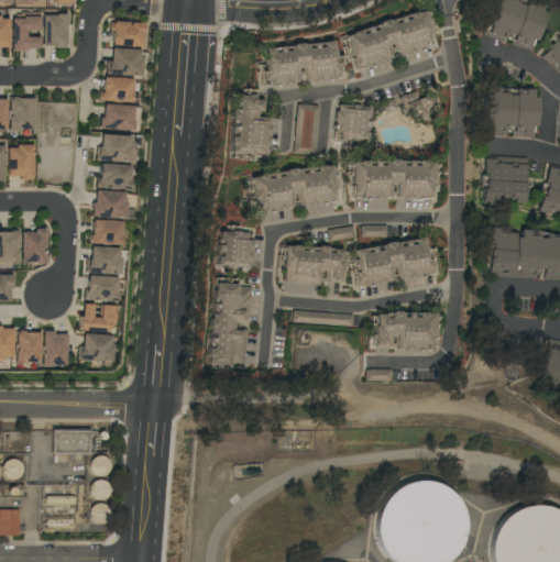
[(531,0),(545,4),(542,11),(547,12),(534,51),(484,34),(495,0),(531,0)]
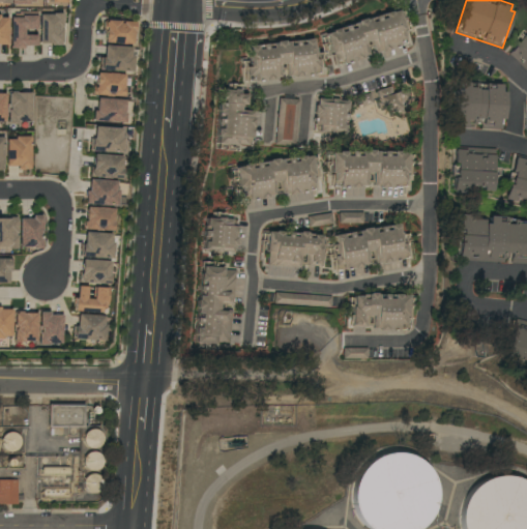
[(407,28),(404,29),(409,42),(384,52),(383,49),(377,51),(373,38),(367,40),(372,53),(341,64),(335,51),(334,51),(331,45),(330,46),(327,36),(328,35),(328,33),(334,30),(334,29),(360,20),(359,19),(367,17),(368,19),(393,9),(393,11),(400,9),(407,28)]
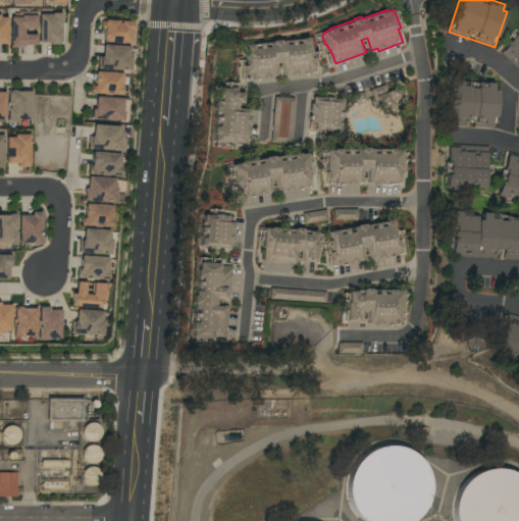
[(63,44),(42,44),(42,14),(54,14),(54,12),(64,12),(63,44)]
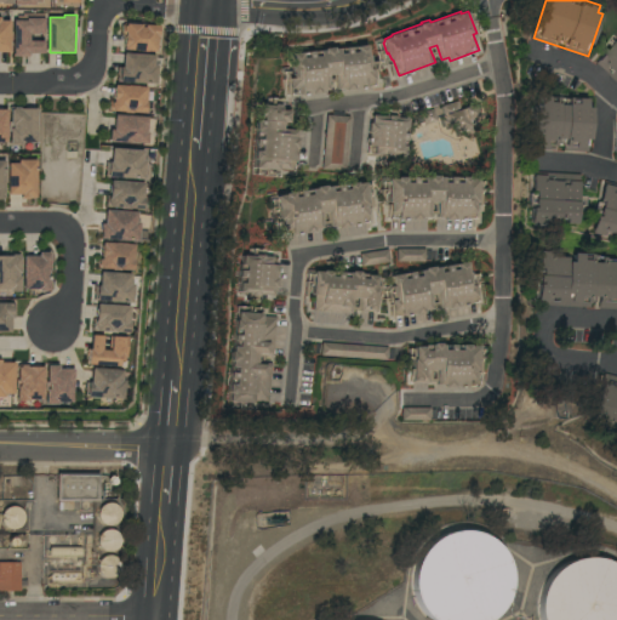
[(12,52),(0,52),(0,17),(3,17),(3,20),(12,20),(12,52)]
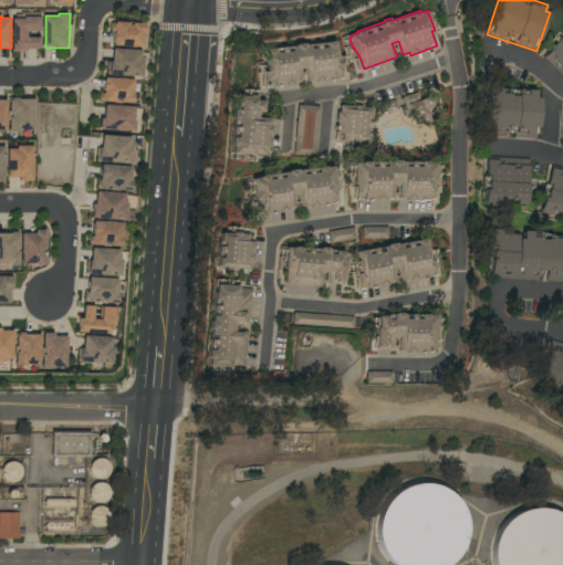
[(14,52),(14,19),(25,19),(25,16),(42,16),(42,30),(29,30),(29,38),(42,38),(42,49),(28,49),(28,52),(14,52)]
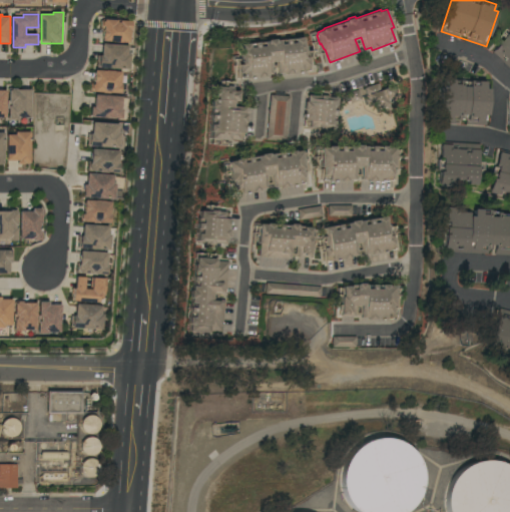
[(133,21),(132,43),(104,41),(105,28),(104,28),(104,19),(133,21)]
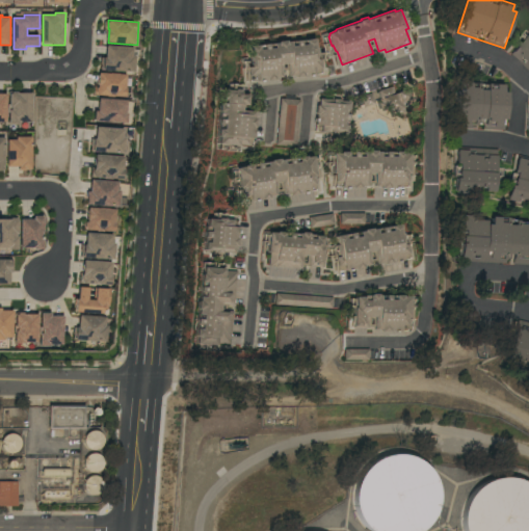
[(280,43),(280,41),(288,40),(288,41),(316,37),(317,47),(319,47),(319,53),(318,53),(319,59),(322,58),(323,74),(307,75),(307,76),(298,77),(297,75),(291,76),(290,62),(283,63),(285,77),(278,77),(279,79),(249,82),(248,67),(254,67),(253,60),(252,54),(253,54),(252,46),(280,43)]
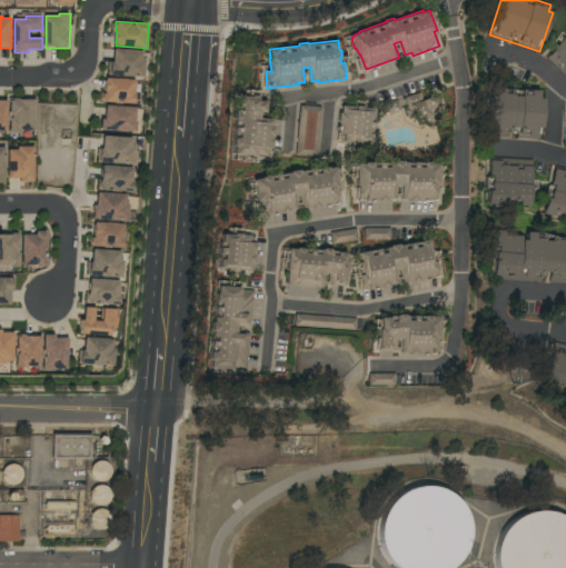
[(565,70),(549,57),(562,42),(564,45),(565,42),(565,70)]
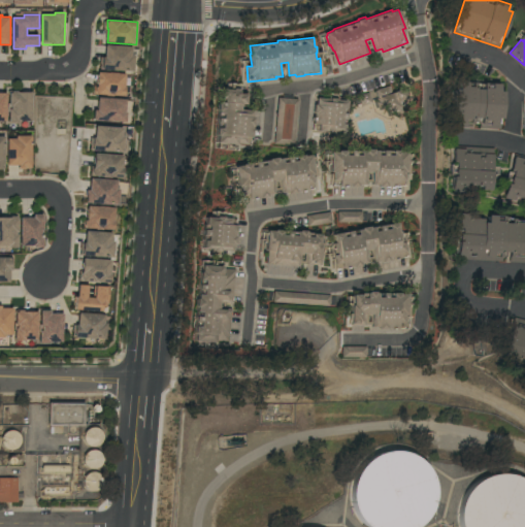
[(135,72),(101,69),(102,57),(106,57),(107,45),(134,47),(133,55),(136,56),(135,72)]
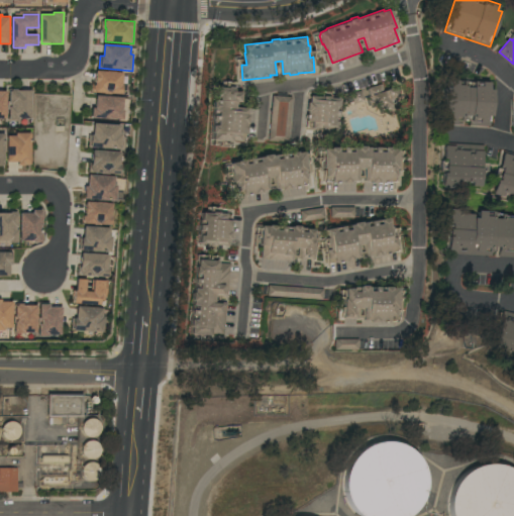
[(124,73),(123,95),(94,93),(95,85),(97,85),(98,71),(124,73)]
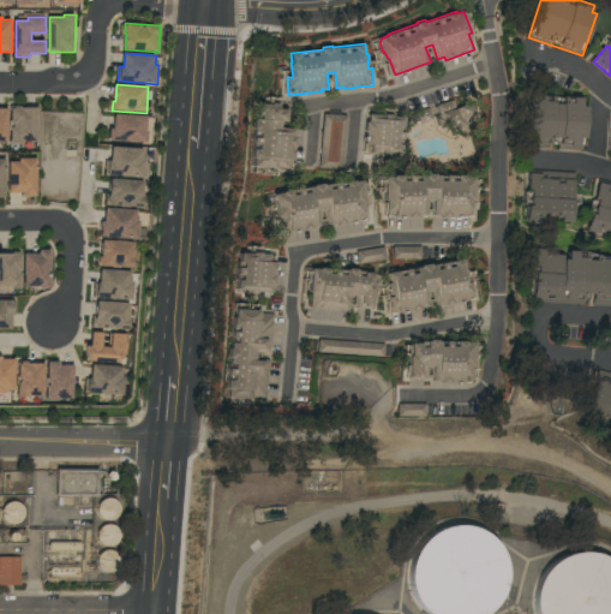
[(559,148),(559,143),(553,143),(553,148),(528,147),(532,102),(537,102),(537,94),(556,95),(556,97),(564,99),(564,96),(583,96),(583,106),(588,106),(586,150),(559,148)]
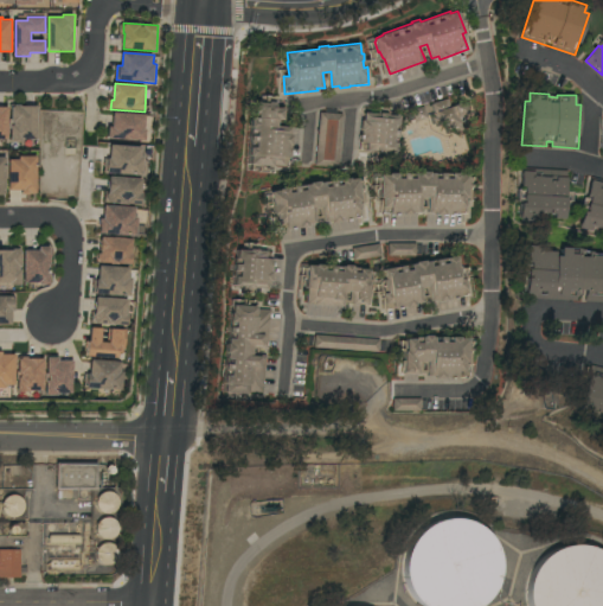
[(450,99),(453,107),(455,106),(454,104),(466,101),(469,113),(460,115),(462,121),(463,121),(467,129),(453,134),(450,125),(442,121),(440,121),(435,103),(450,99)]
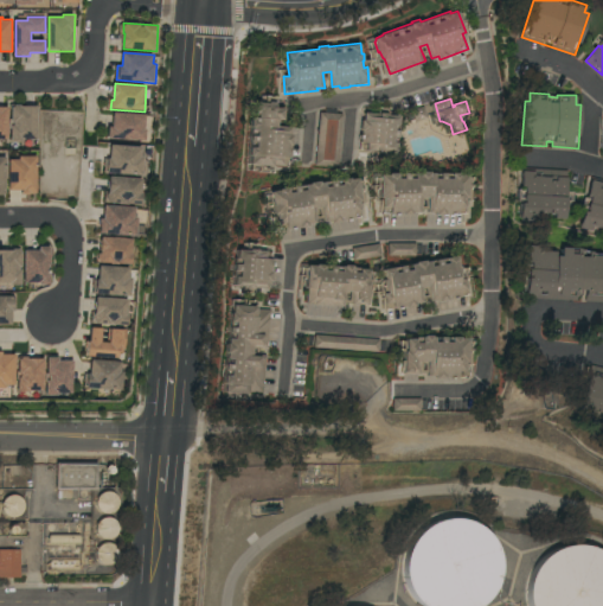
[(254,119),(256,119),(256,102),(270,102),(270,101),(277,101),(277,107),(284,107),(284,119),(280,119),(278,126),(294,126),(293,134),(295,134),(295,145),(294,145),(293,163),(284,163),(284,165),(254,164),(254,155),(252,155),(254,119)]
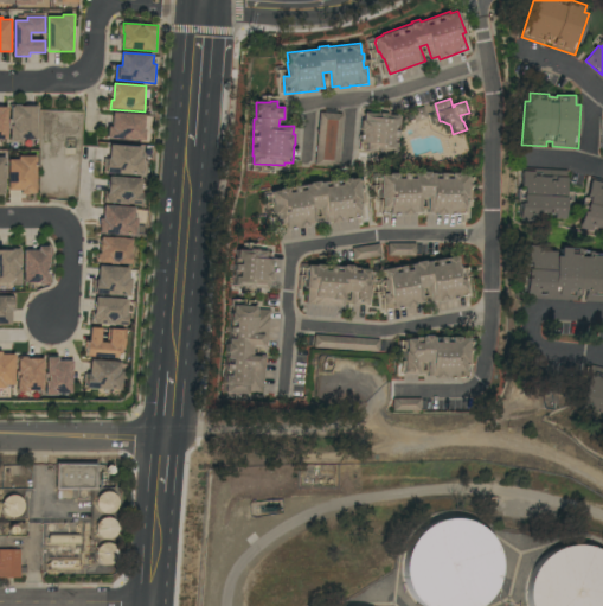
[(40,139),(24,139),(24,141),(13,141),(13,106),(39,106),(40,139)]
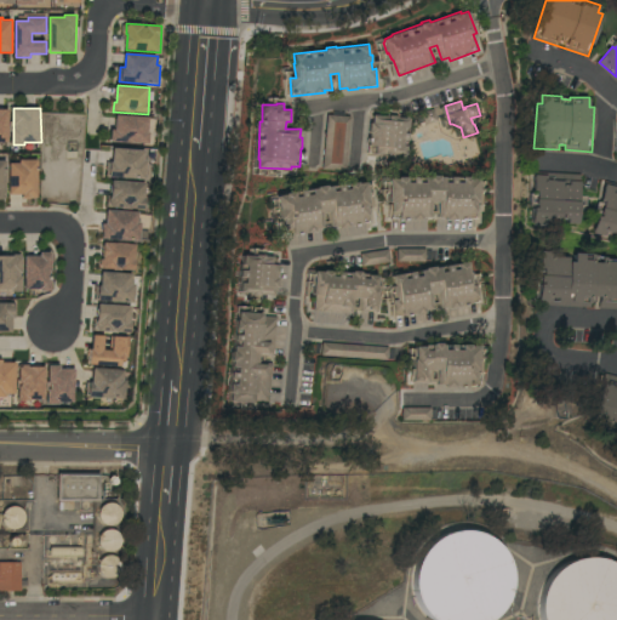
[(428,124),(424,112),(436,108),(441,120),(428,124)]
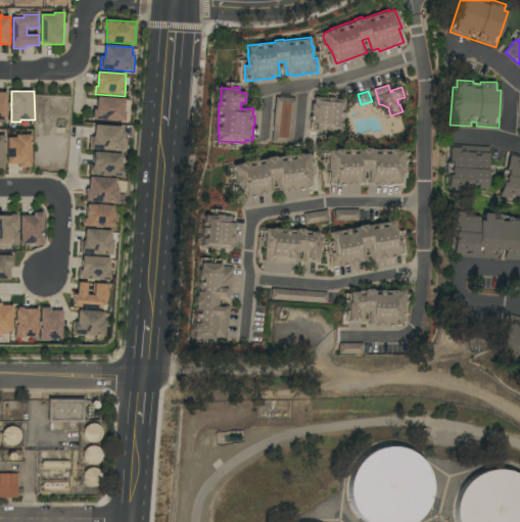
[(9,120),(0,120),(0,92),(8,92),(9,120)]
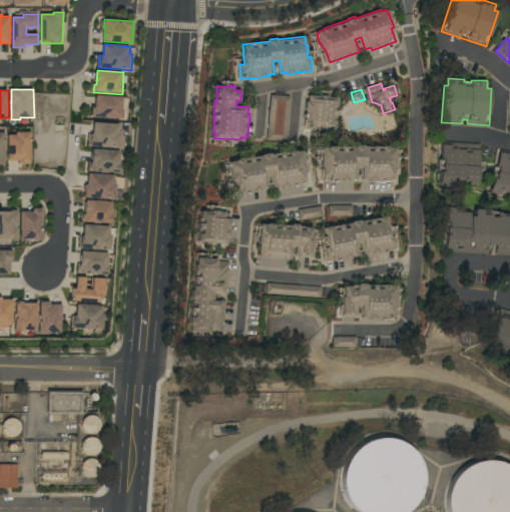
[(273,94),(278,94),(279,92),(288,92),(288,95),(293,95),(290,141),(270,140),(273,94)]
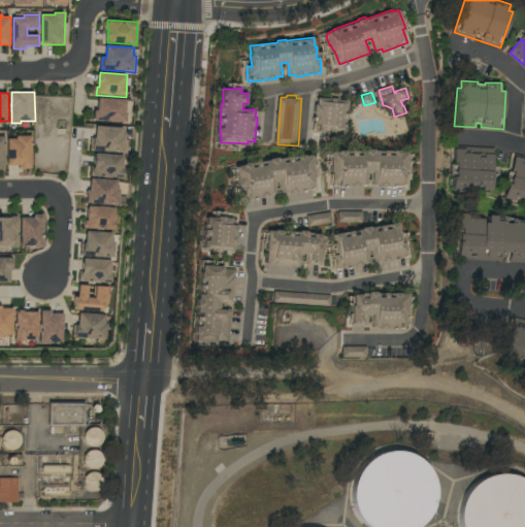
[(332,98),(332,97),(338,97),(338,99),(349,99),(348,130),(336,130),(336,131),(316,130),(317,112),(316,112),(317,103),(320,103),(320,97),(332,98)]
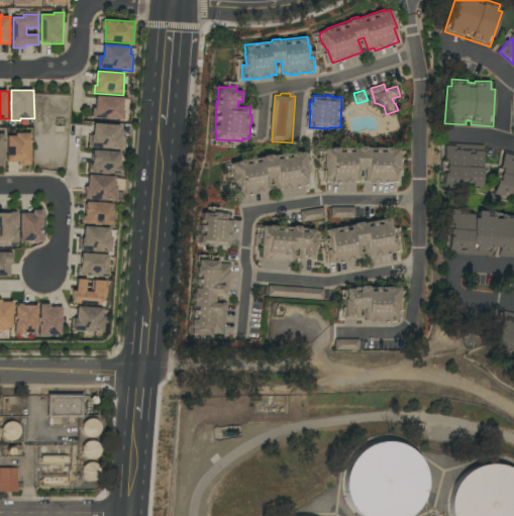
[(125,97),(124,110),(126,110),(125,120),(94,118),(94,107),(97,107),(98,96),(125,97)]
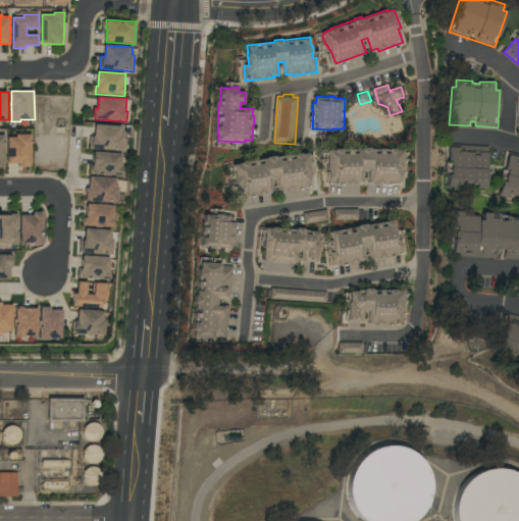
[(90,149),(91,136),(95,136),(96,124),(122,126),(122,135),(125,135),(124,151),(90,149)]
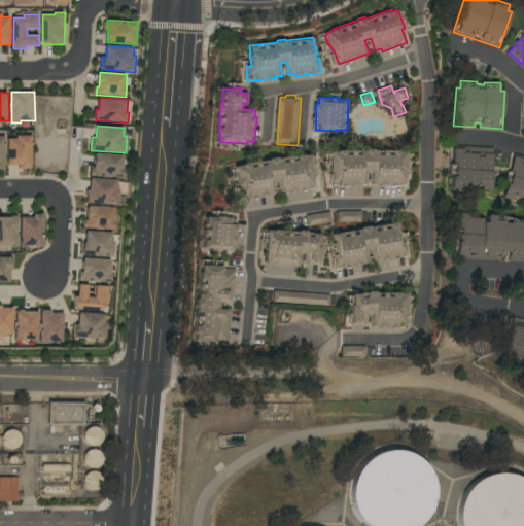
[(32,136),(33,169),(22,169),(22,166),(9,166),(9,138),(16,138),(16,136),(32,136)]
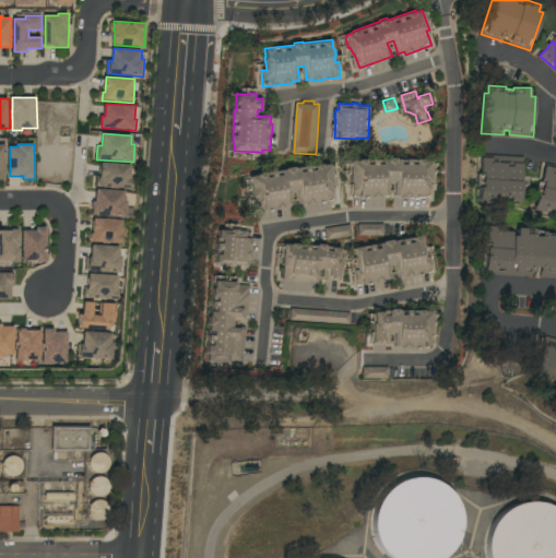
[(527,156),(525,175),(531,176),(530,188),(524,187),(523,200),(494,199),(494,202),(482,202),(483,185),(481,185),(481,174),(484,174),(485,154),(527,156)]
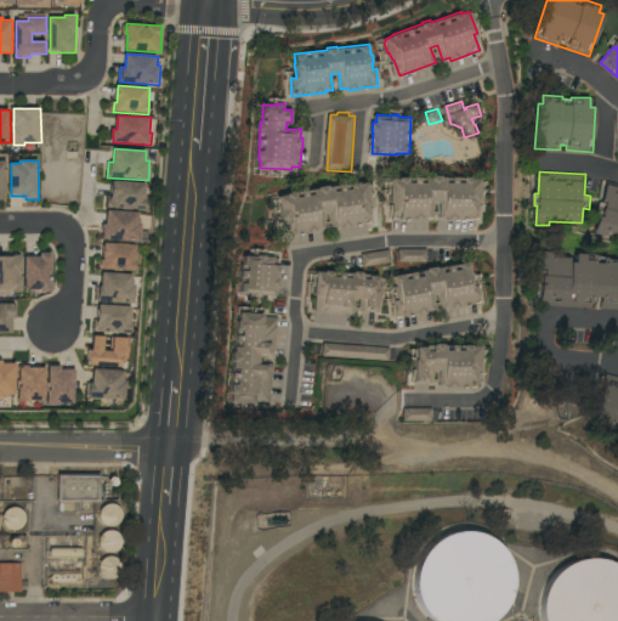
[(400,179),(400,176),(430,176),(430,175),(441,175),(441,176),(471,176),(471,178),(480,178),(480,181),(487,181),(487,190),(483,190),(483,192),(481,192),(481,202),(478,202),(477,220),(448,220),(448,218),(440,218),(440,202),(432,202),(432,218),(424,218),(424,219),(393,218),(393,202),(391,202),(391,178),(400,179)]
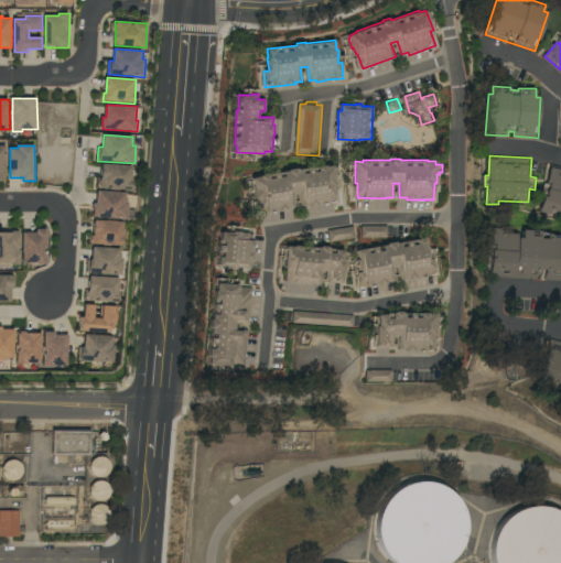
[(133,165),(132,190),(100,188),(103,164),(133,165)]
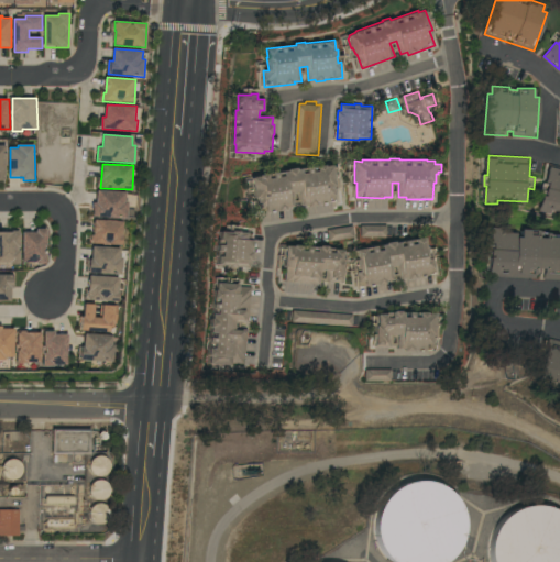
[(336,186),(333,186),(336,201),(309,206),(308,205),(302,206),(302,202),(294,204),(295,206),(287,207),(287,208),(259,212),(254,187),(249,188),(248,182),(253,180),(252,177),(260,176),(260,174),(288,169),(288,168),(296,167),(296,168),(325,164),(326,166),(332,165),(336,186)]
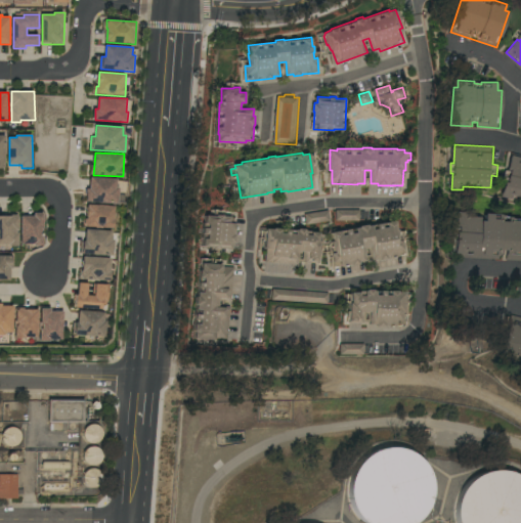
[(506,180),(505,179),(507,170),(512,171),(512,169),(509,169),(512,153),(520,154),(520,197),(519,199),(514,197),(513,199),(503,195),(506,180)]
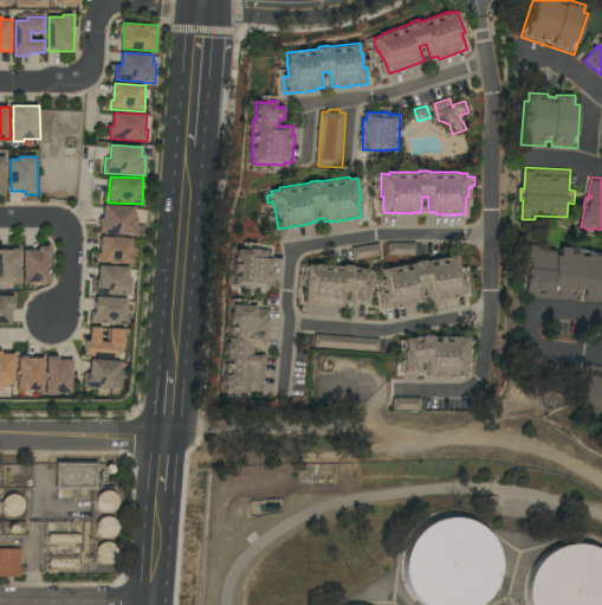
[(101,233),(102,218),(105,218),(107,205),(137,207),(137,217),(140,217),(138,236),(101,233)]
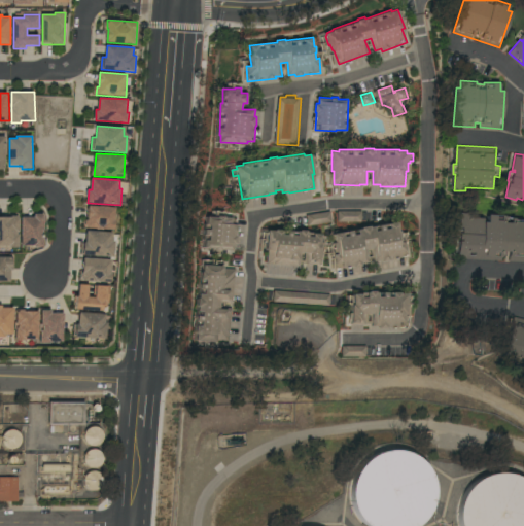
[(86,228),(88,220),(89,220),(90,206),(117,208),(115,230),(104,229),(104,224),(106,224),(106,218),(100,218),(100,223),(101,223),(101,229),(86,228)]
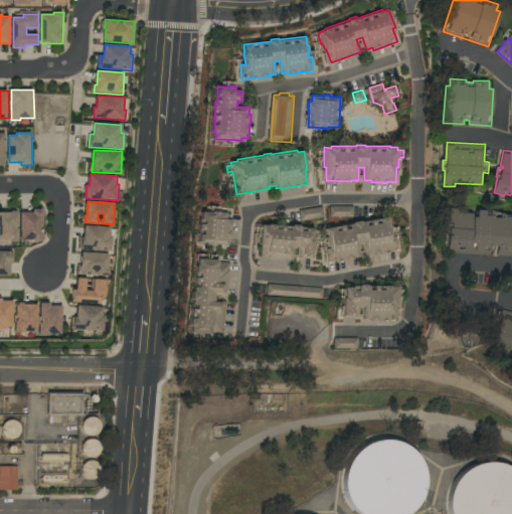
[(324,205),(326,217),(303,220),(301,209),(324,205)]
